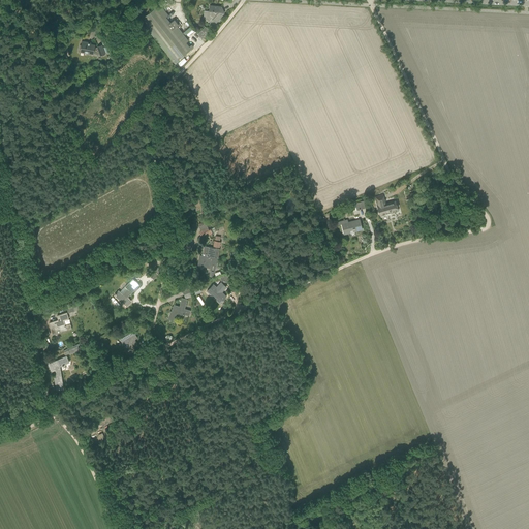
[(139,20),(144,24),(175,63),(194,48),(192,45),(190,48),(186,43),(189,41),(183,33),(185,32),(184,31),(186,29),(185,29),(181,32),(179,29),(182,27),(179,23),(178,24),(175,20),(170,23),(165,17),(168,16),(159,4),(139,20)]
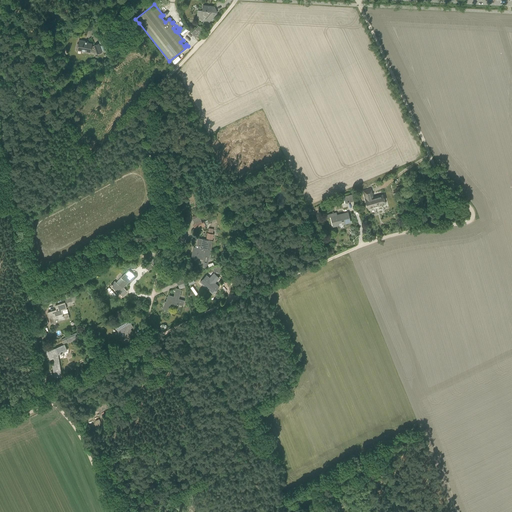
[(205,18),(209,22),(217,13),(214,7),(203,5),(202,11),(197,11),(197,17),(201,15),(204,18),(205,18)]
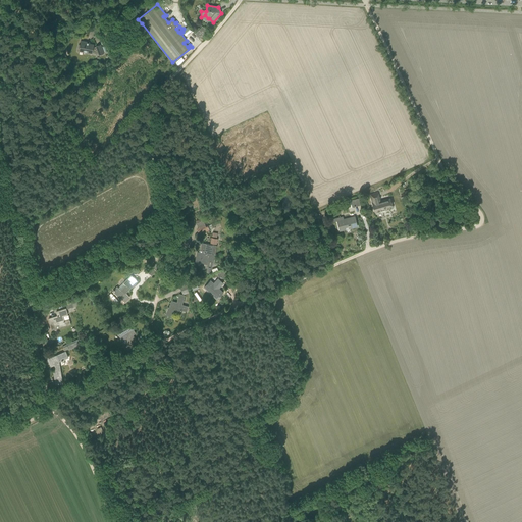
[(202,34),(206,30),(202,27),(198,31),(195,34),(199,39),(203,35),(202,34)]
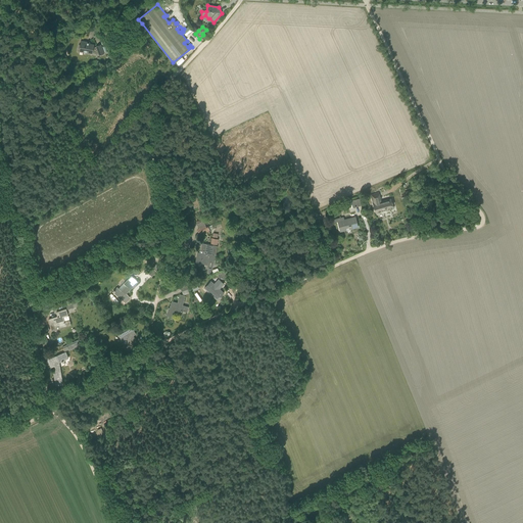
[(86,52),(92,53),(95,53),(98,52),(99,55),(103,53),(101,46),(96,46),(96,47),(95,48),(93,47),(93,45),(87,44),(87,43),(81,41),(80,46),(79,45),(78,49),(79,49),(79,50),(86,51),(86,52)]
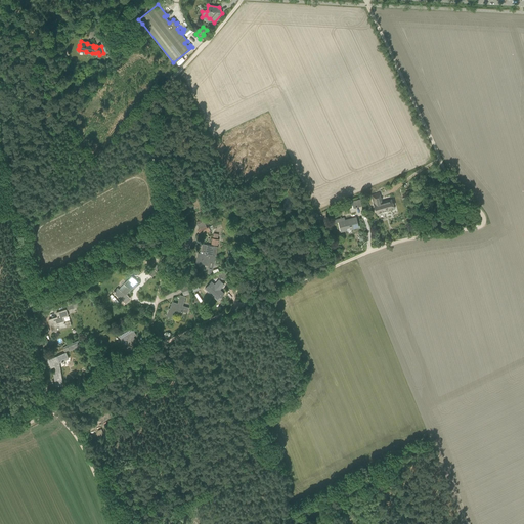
[(372,195),(375,204),(377,214),(387,211),(392,209),(391,207),(394,206),(392,199),(382,202),(380,192),(372,195)]
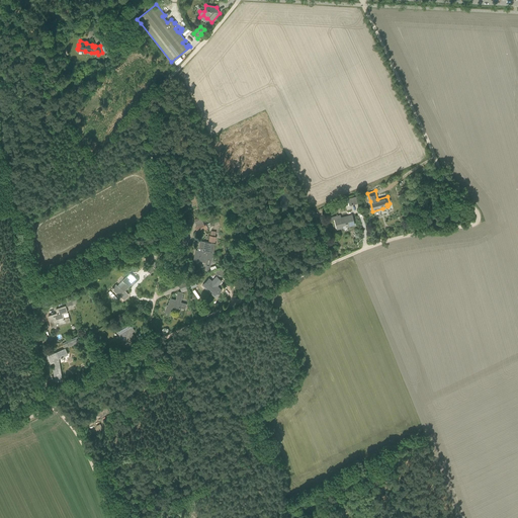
[(344,199),(345,206),(357,203),(355,196),(344,199)]
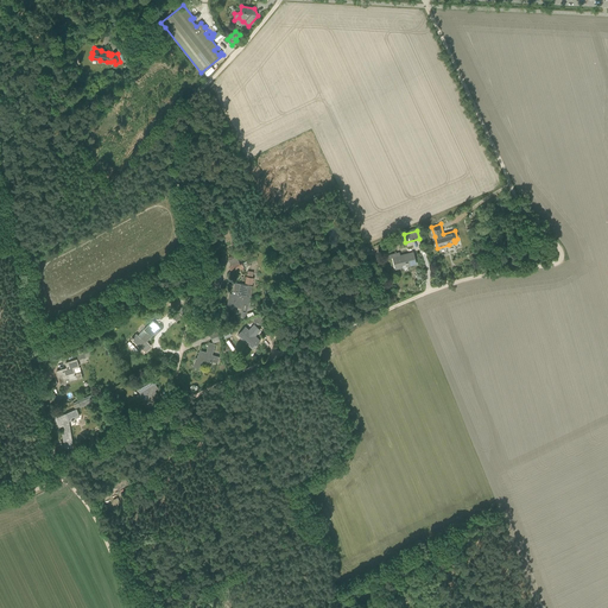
[(386,255),(387,259),(392,258),(396,270),(412,265),(416,264),(413,252),(400,255),(399,252),(386,255)]
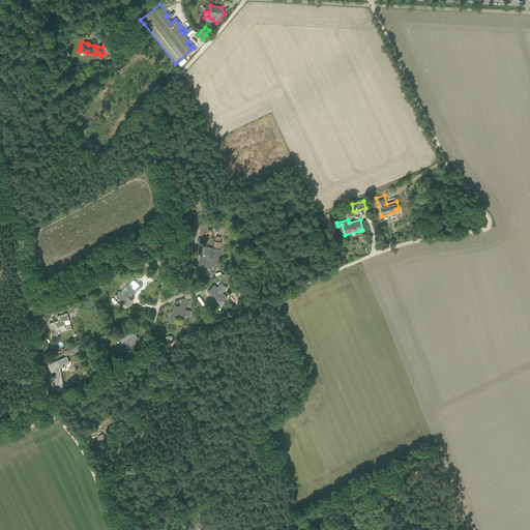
[(199,265),(204,266),(207,267),(208,264),(212,265),(212,264),(216,265),(217,260),(213,260),(215,248),(205,246),(204,251),(207,252),(206,258),(200,257),(199,262),(199,265)]
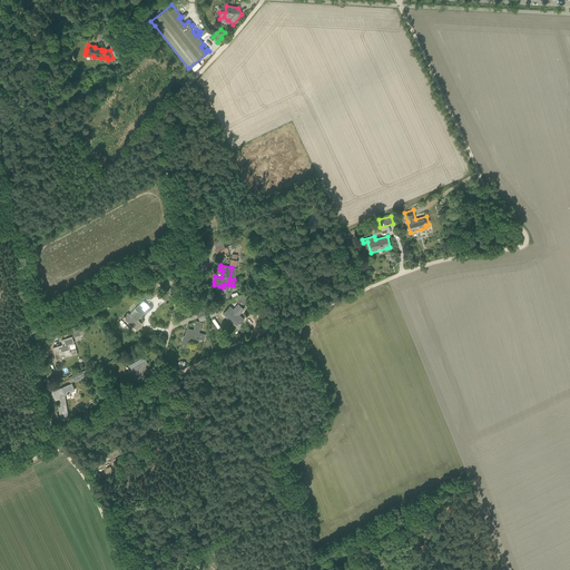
[(160,296),(165,301),(170,296),(166,292),(160,296)]
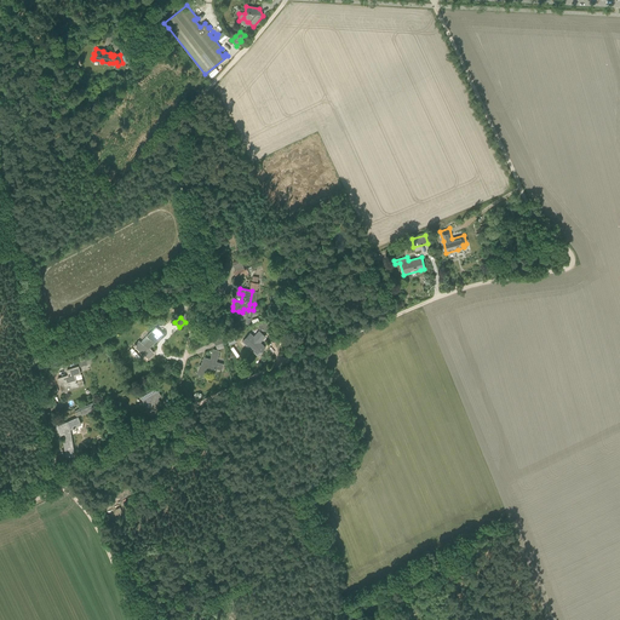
[(257,326),(259,331),(260,333),(264,331),(265,332),(269,329),(267,322),(257,326)]
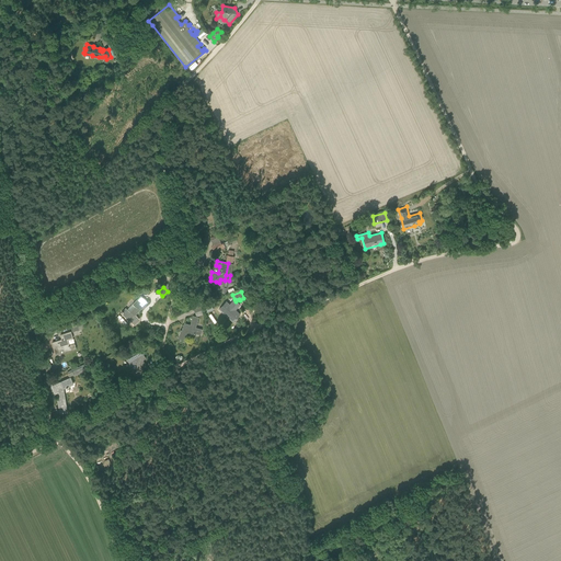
[(135,318),(136,317),(135,316),(147,302),(140,296),(133,304),(135,307),(129,312),(125,308),(121,312),(129,321),(134,324),(138,321),(135,318)]
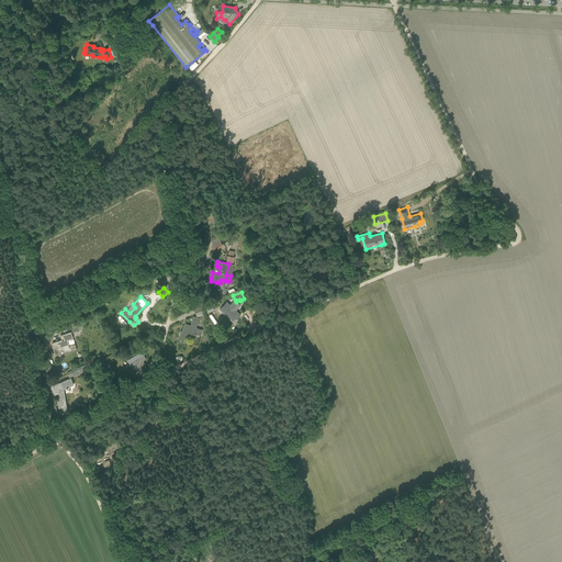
[(220,310),(229,318),(233,323),(240,315),(237,312),(236,314),(234,312),(240,305),(236,302),(232,307),(227,303),(225,306),(224,305),(220,310)]
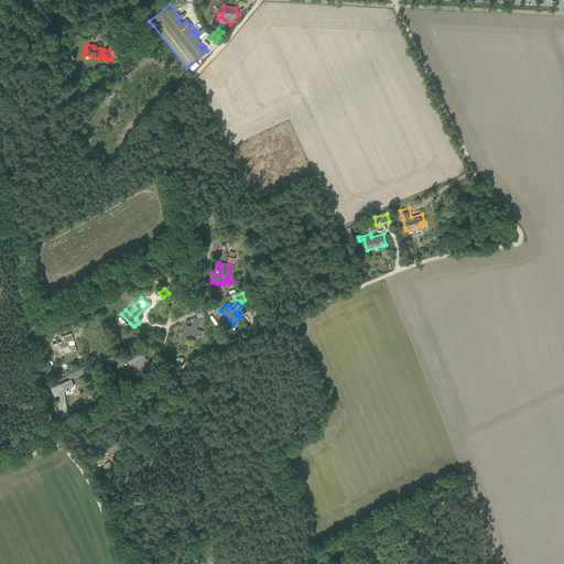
[(180,340),(185,342),(187,334),(195,336),(194,336),(195,337),(196,335),(202,337),(203,332),(196,329),(199,320),(194,317),(192,327),(188,326),(188,327),(185,327),(183,333),(182,332),(180,340)]
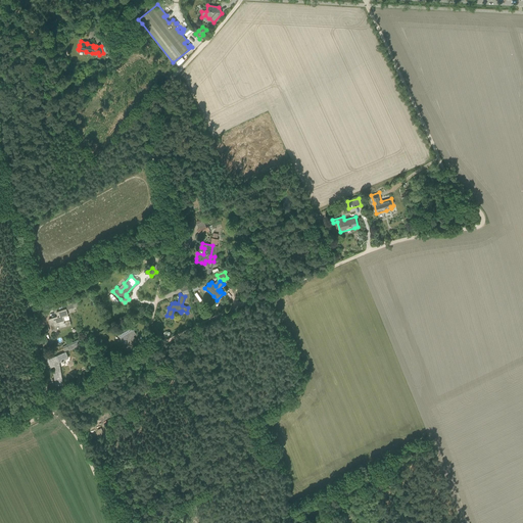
[(49,320),(52,331),(56,329),(55,326),(59,325),(59,327),(65,326),(65,327),(70,325),(69,320),(64,322),(63,317),(67,315),(65,310),(56,313),(57,317),(49,320)]
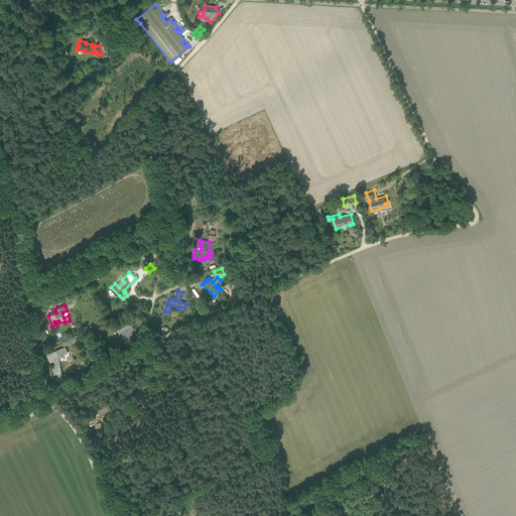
[(131,339),(134,337),(130,329),(132,328),(130,324),(117,331),(119,335),(122,333),(126,341),(123,342),(126,346),(133,342),(131,339)]
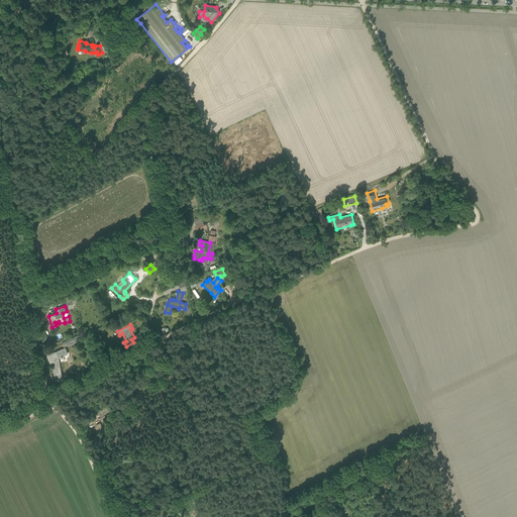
[(63,344),(64,347),(68,345),(69,346),(78,342),(76,338),(63,344)]
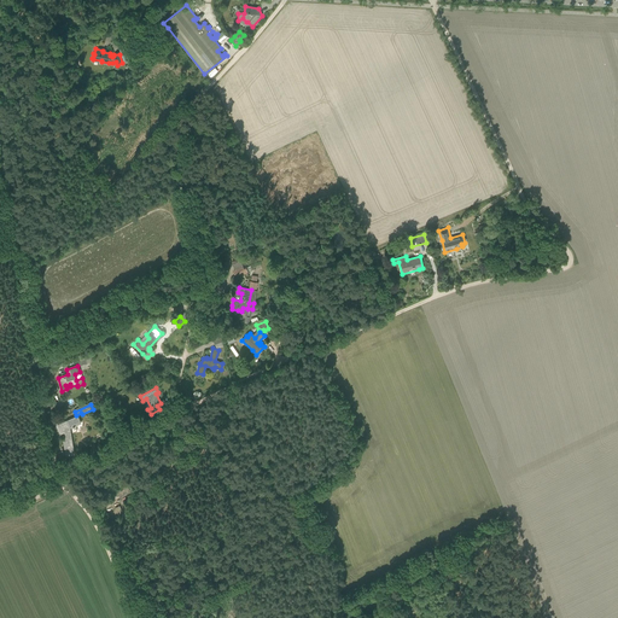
[(62,432),(64,431),(66,448),(64,448),(65,456),(74,455),(70,429),(81,423),(77,415),(58,425),(62,432)]
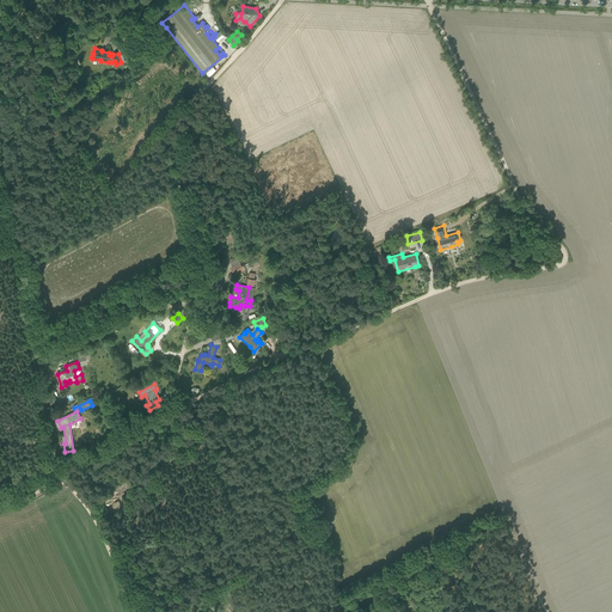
[(116,488),(118,493),(132,487),(128,479),(124,482),(124,483),(116,488)]
